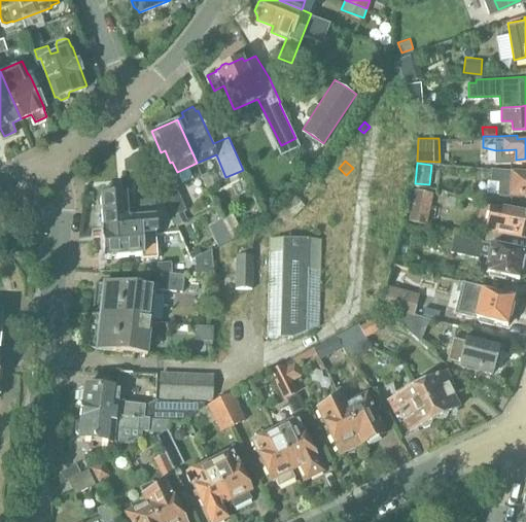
[(525,173),(514,173),(514,169),(493,168),(492,182),(499,182),(498,193),(512,194),(525,194),(525,173)]
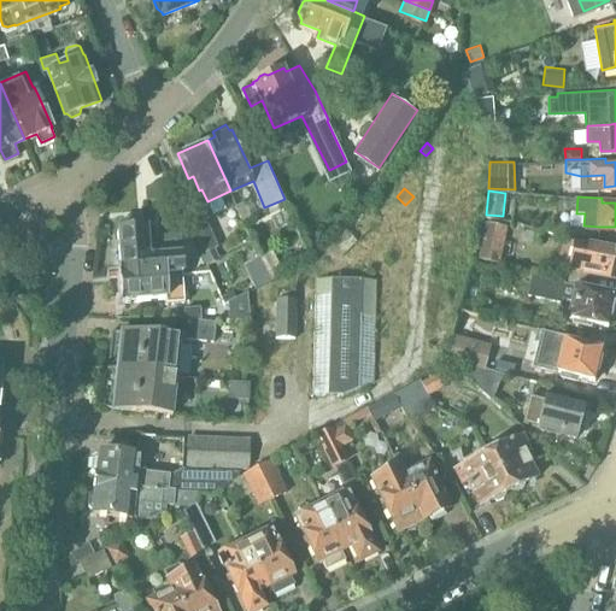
[(191,221),(192,223),(201,244),(213,239),(216,238),(205,215),(191,221)]
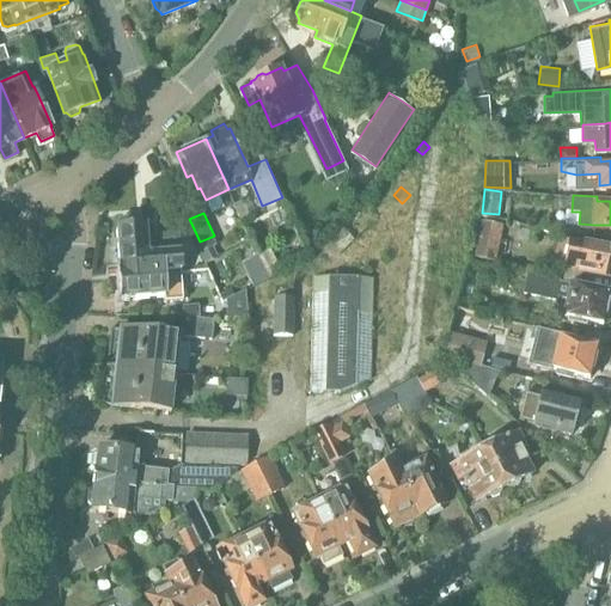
[(117,226),(121,268),(163,264),(163,269),(181,268),(179,250),(148,251),(147,224),(136,224),(135,214),(121,215),(121,225),(117,226)]
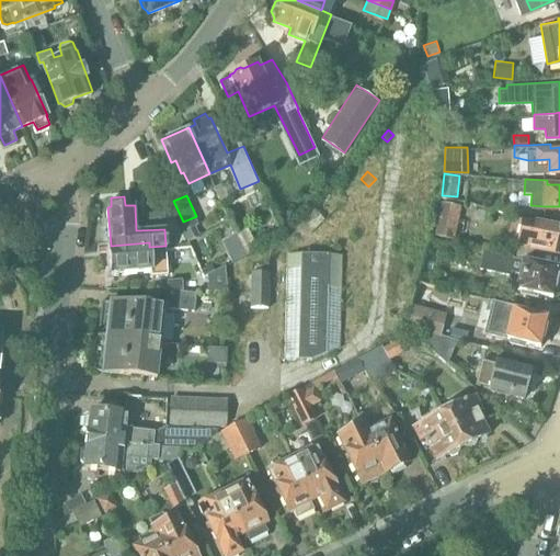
[(434,233),(454,237),(461,204),(442,200),(434,233)]
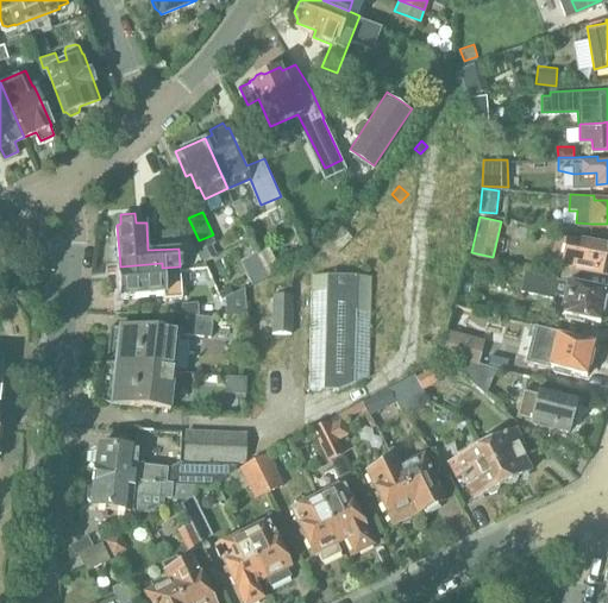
[(211,236),(199,240),(207,258),(218,252),(211,236)]
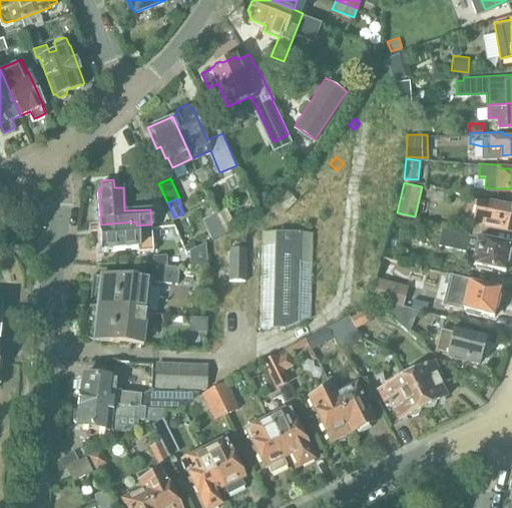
[(511,204),(479,198),(474,221),(511,228),(511,204)]
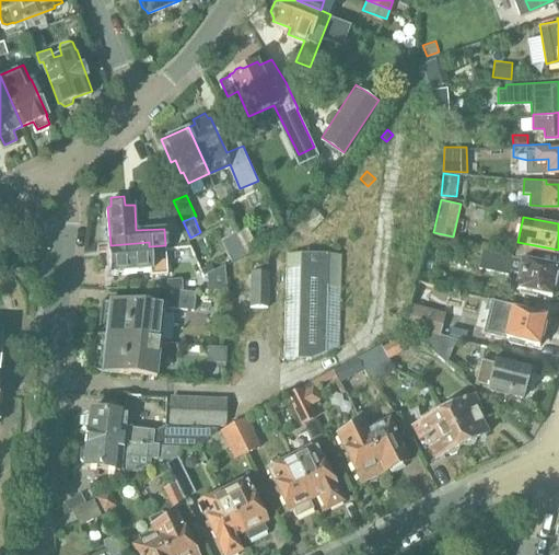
[(403,220),(399,230),(410,234),(414,223),(403,220)]
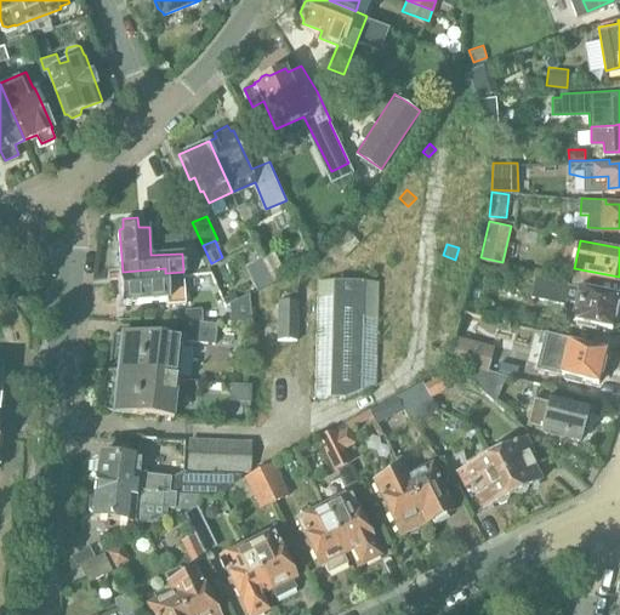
[(273,278),(285,272),(274,249),(261,255),(273,278)]
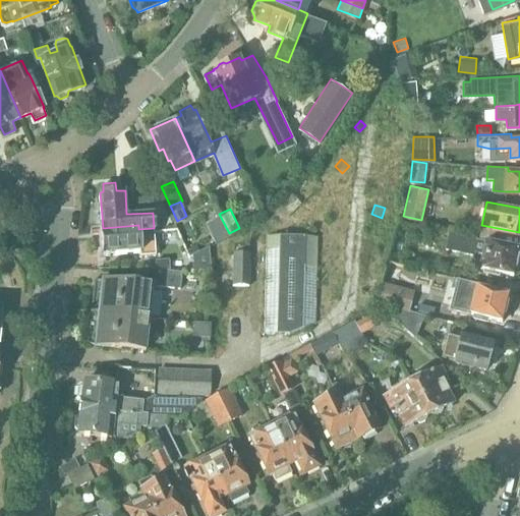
[(219,214),(207,221),(216,239),(229,233),(219,214)]
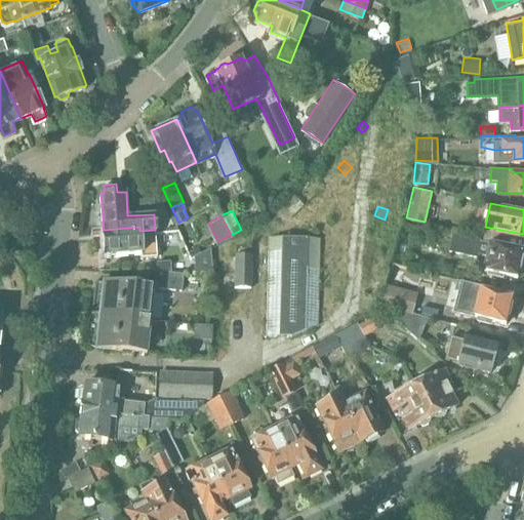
[(287,217),(278,222),(283,231),(291,227),(287,217)]
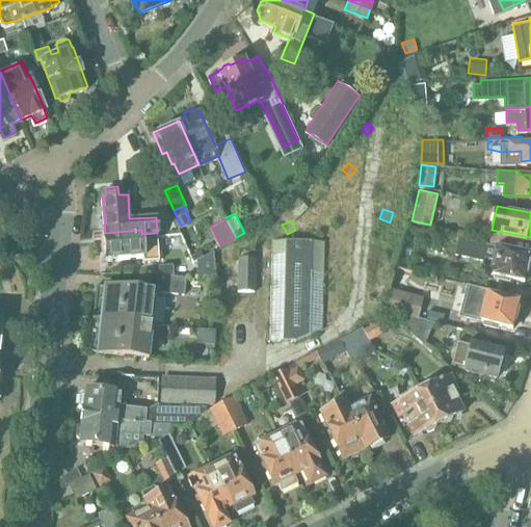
[(282,225),(226,255),(238,281),(251,273),(248,266),(291,243),(287,234),(282,225)]
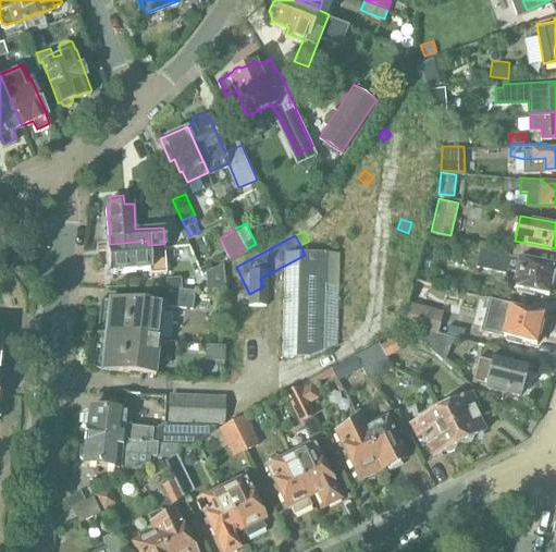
[(167,270),(164,244),(148,245),(148,241),(110,244),(110,253),(107,255),(108,266),(111,267),(111,270),(149,267),(150,272),(167,270)]
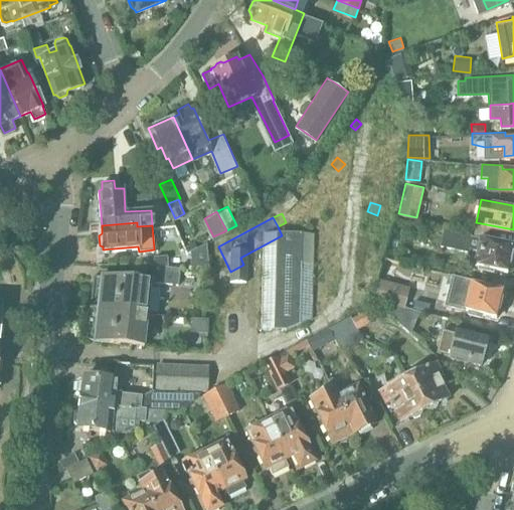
[(441,244),(469,250),(469,248),(471,235),(472,233),(444,227),(441,244)]
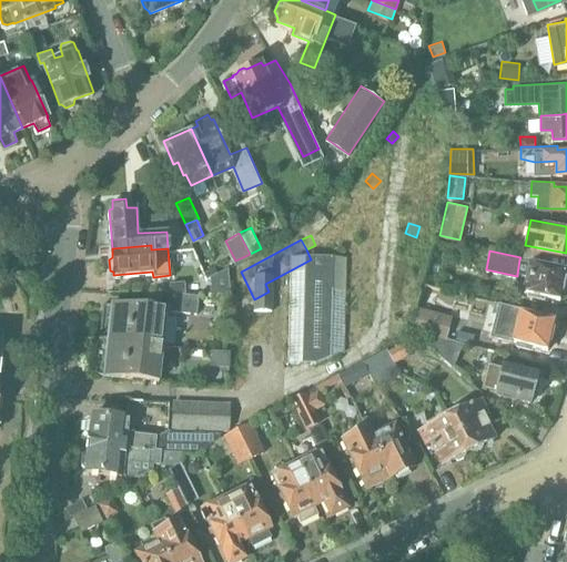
[(566,269),(530,262),(519,259),(517,274),(529,276),(526,290),(532,292),(530,295),(545,298),(546,294),(563,297),(566,276),(566,269)]
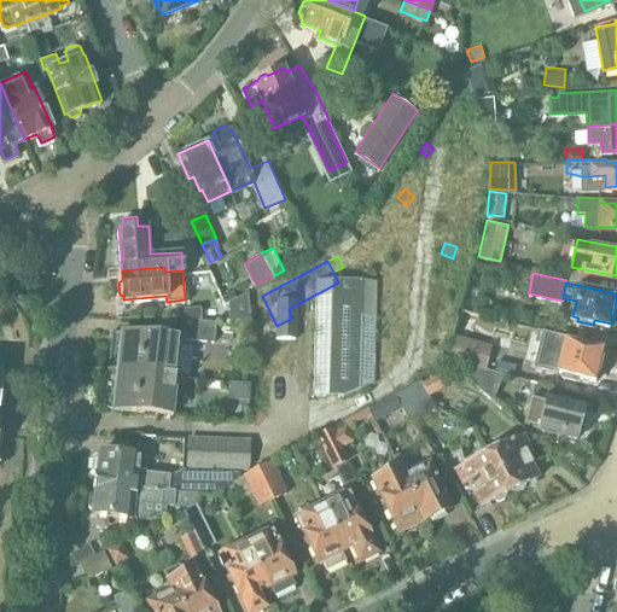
[(201,304),(185,306),(185,315),(201,315),(201,304)]
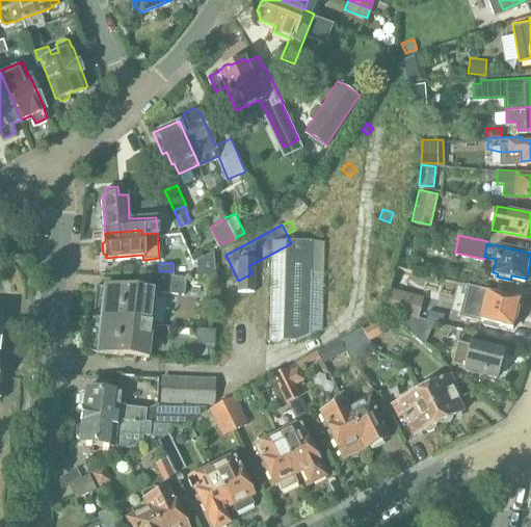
[(186,275),(168,273),(166,290),(184,292),(186,275)]
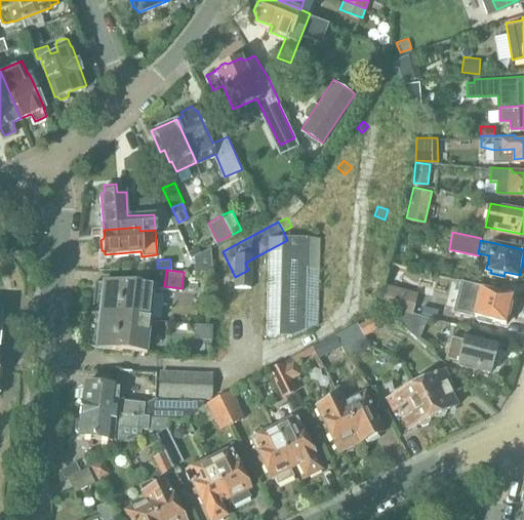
[(96,278),(92,310),(151,317),(154,284),(96,278)]
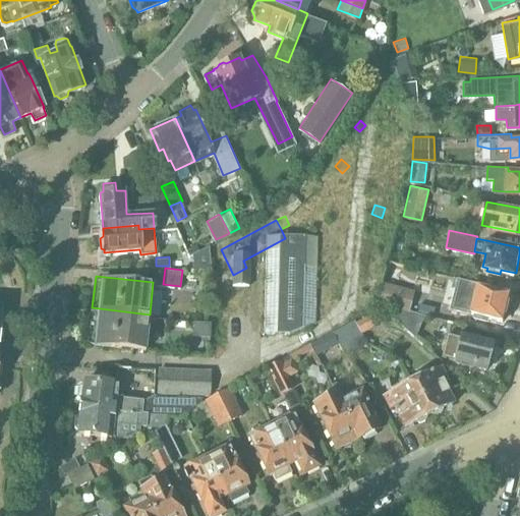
[(460,277),(453,306),(472,310),(472,311),(477,312),(476,316),(488,320),(489,316),(505,320),(511,294),(478,286),(479,282),(460,277)]
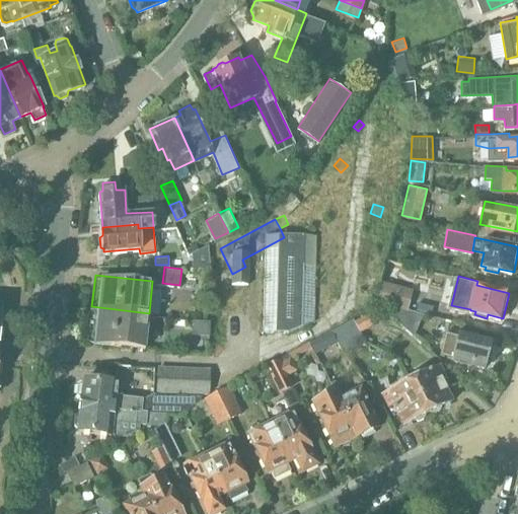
[(383,279),(377,300),(390,304),(408,308),(408,307),(413,287),(383,279)]
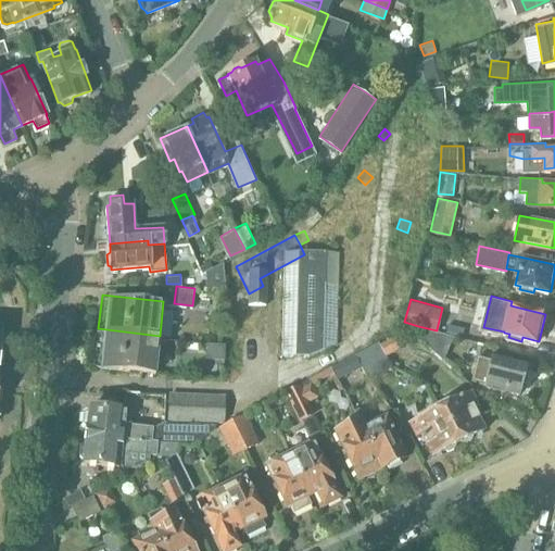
[(308,323),(294,330),(308,357),(368,325),(363,315),(357,307),(313,329),(308,323)]
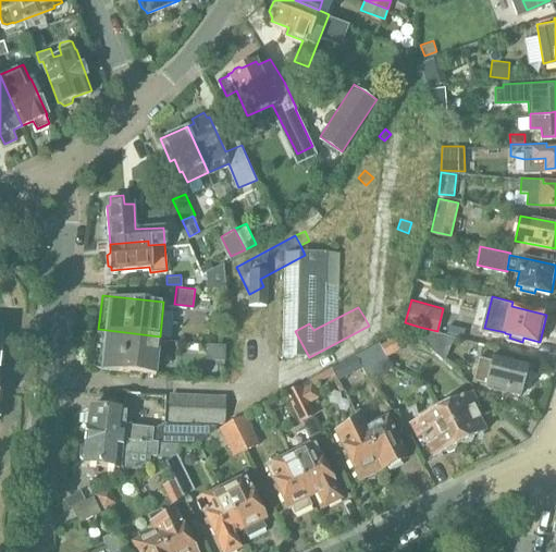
[(373,310),(363,316),(369,326),(379,320),(373,310)]
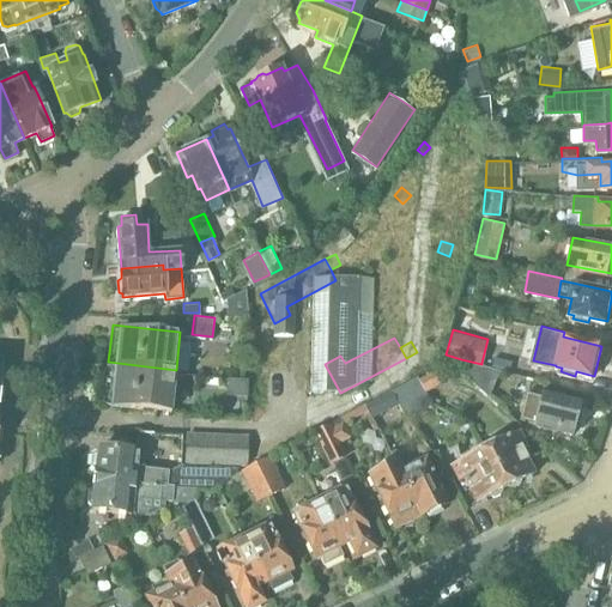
[(495,354),(492,364),(510,369),(513,359),(495,354)]
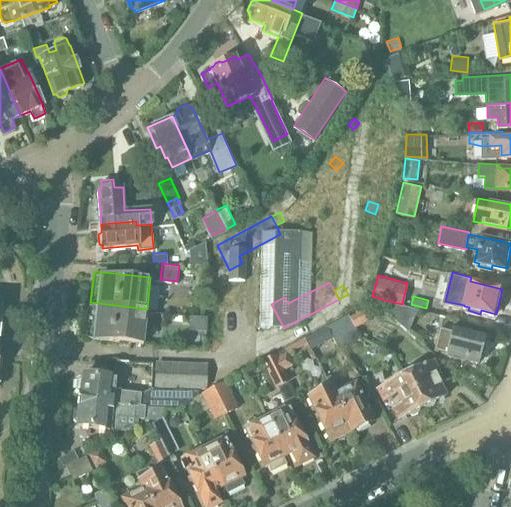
[(402,303),(402,304),(385,300),(383,307),(396,319),(409,330),(418,307),(402,303)]
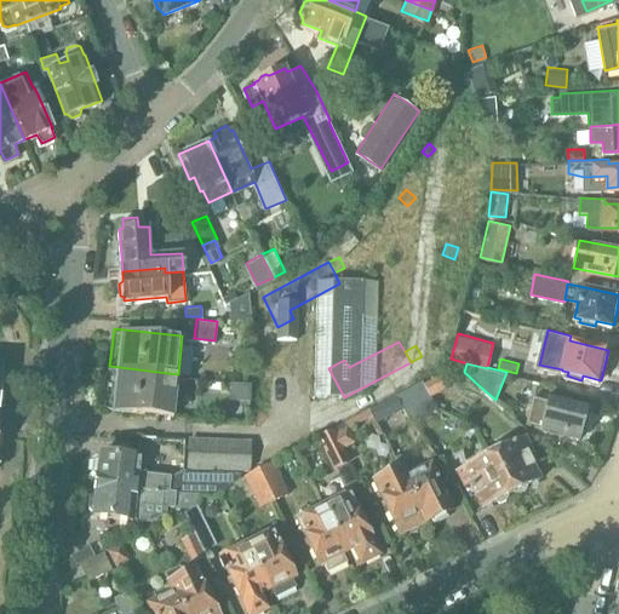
[(178,374),(109,366),(104,405),(173,413),(178,374)]
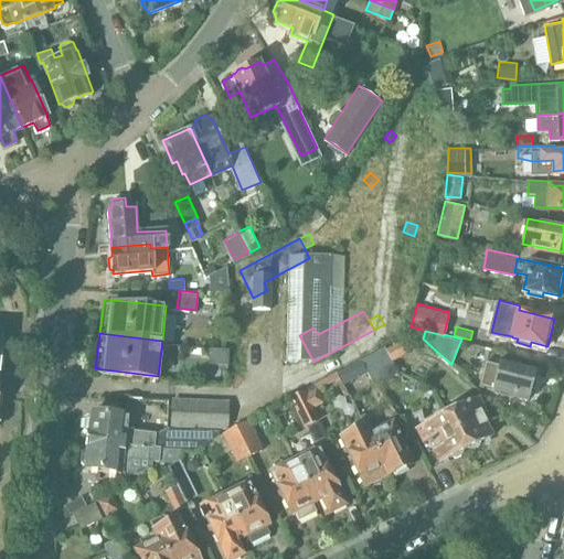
[(402,337),(386,345),(393,358),(408,351),(402,337)]
